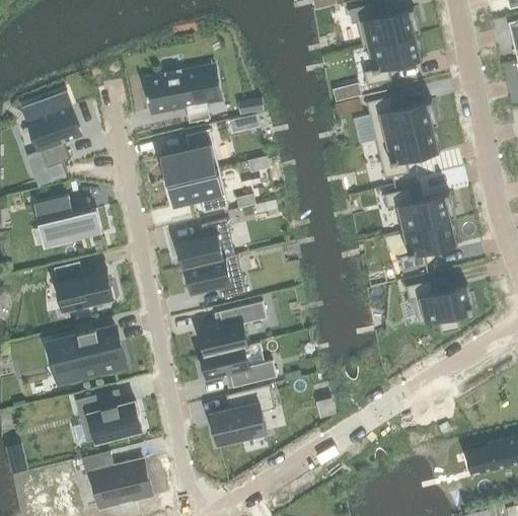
[(372,6),(348,12),(351,26),(356,25),(362,50),(367,49),(416,38),(420,37),(413,10),(375,19),(372,6)]
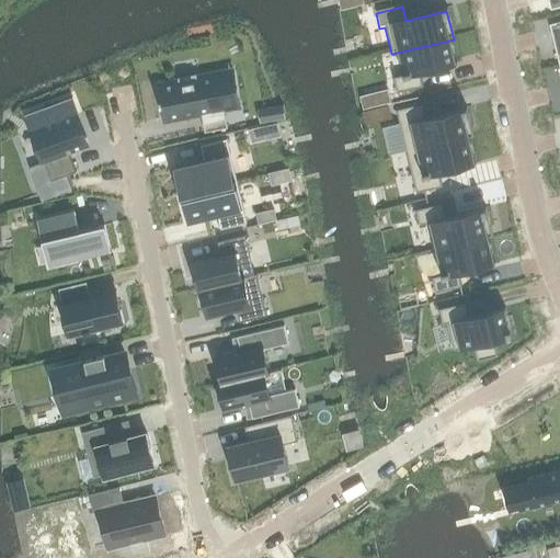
[(402,78),(392,81),(396,95),(422,90),(419,76),(456,67),(449,41),(397,53),(402,78)]
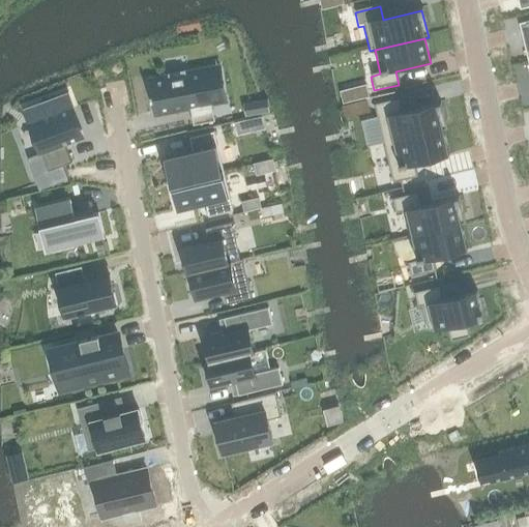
[(188,110),(193,128),(214,124),(204,74),(185,78),(184,75),(167,78),(168,81),(148,84),(154,117),(188,110)]
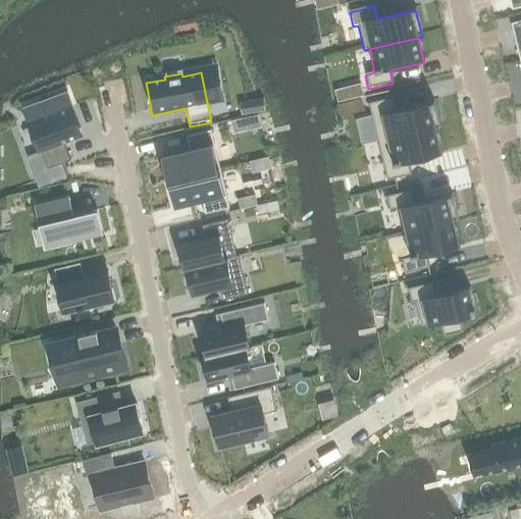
[(66,93),(25,108),(29,116),(38,140),(42,150),(36,152),(37,156),(40,154),(47,171),(69,163),(63,146),(79,141),(67,111),(71,110),(68,101),(66,95),(66,93)]
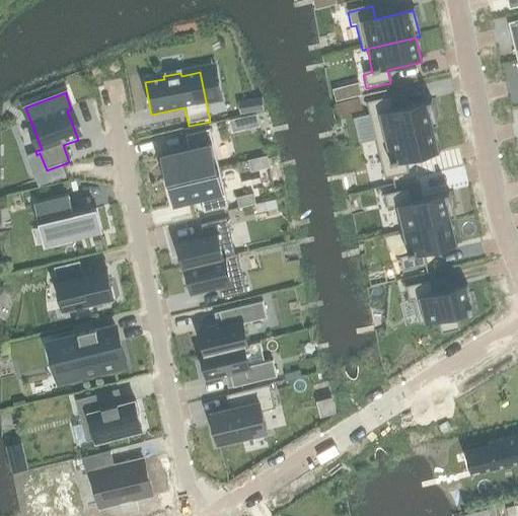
[(389,98),(366,104),(375,144),(433,130),(437,129),(431,102),(392,112),(389,98)]
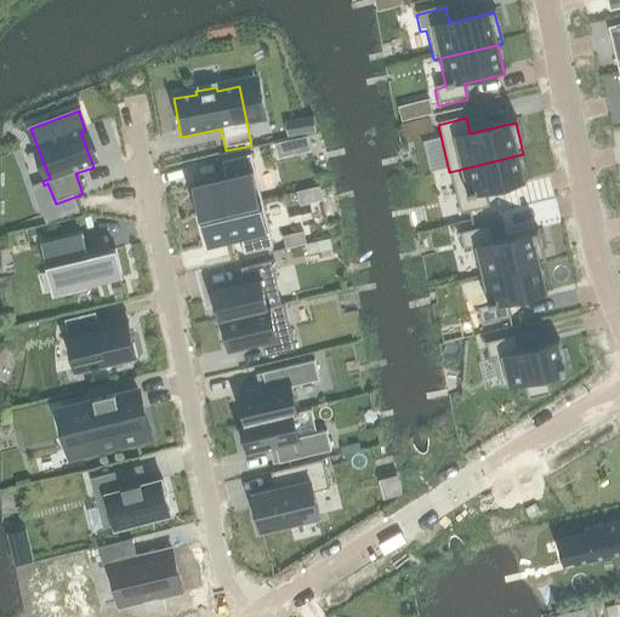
[(301,121),(303,135),(316,132),(312,119),(301,121)]
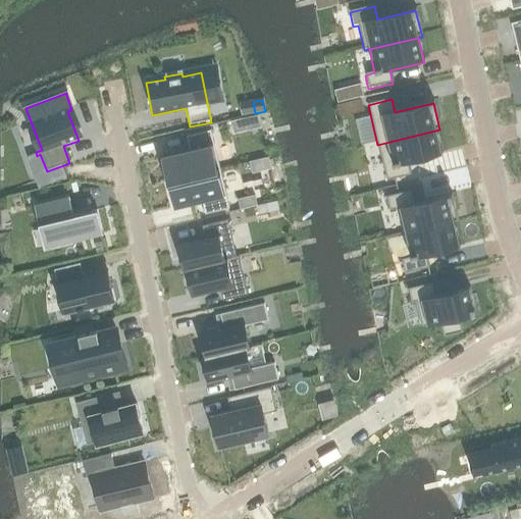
[(353,116),(360,115),(357,102),(350,104),(353,116)]
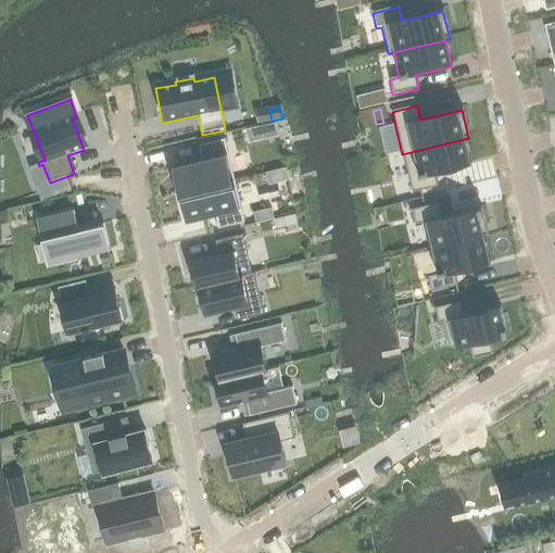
[(246,132),(249,143),(261,141),(257,128),(246,132)]
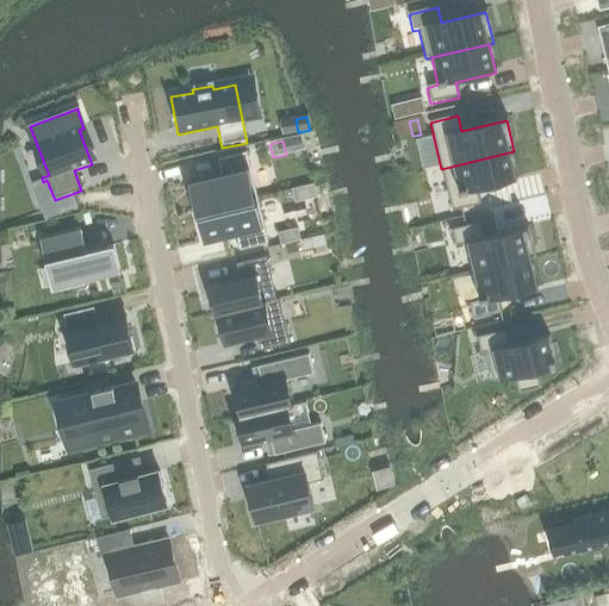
[(509,152),(441,169),(452,213),(480,206),(477,192),(516,181),(509,152)]
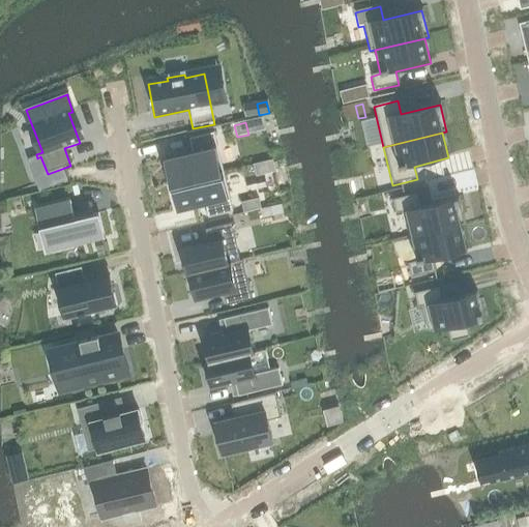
[(192,153),(164,159),(164,162),(166,162),(172,185),(170,185),(170,187),(173,186),(173,188),(223,176),(223,174),(213,135),(188,141),(192,153)]
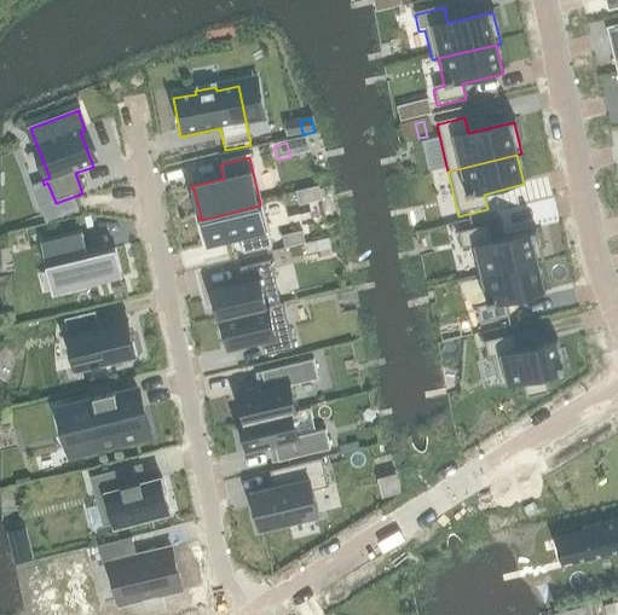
[(317,190),(309,191),(312,204),(321,202),(317,190)]
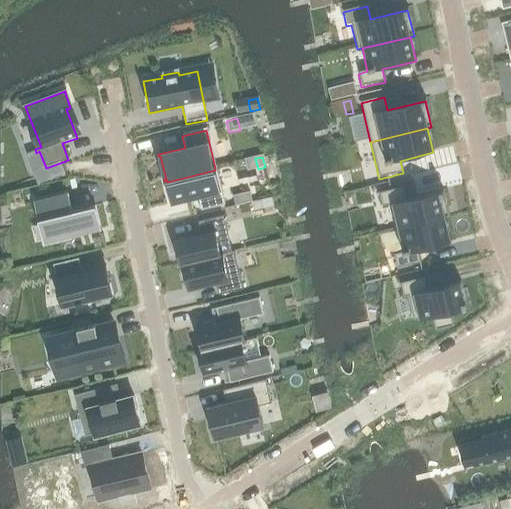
[(168,183),(165,184),(165,186),(167,185),(172,204),(170,204),(170,206),(198,200),(200,212),(224,206),(215,170),(167,182),(168,183)]
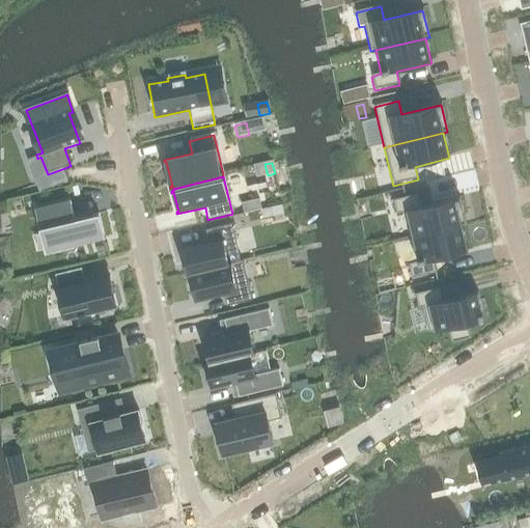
[(417,196),(392,201),(396,216),(406,214),(412,240),(462,227),(466,226),(458,199),(420,209),(417,196)]
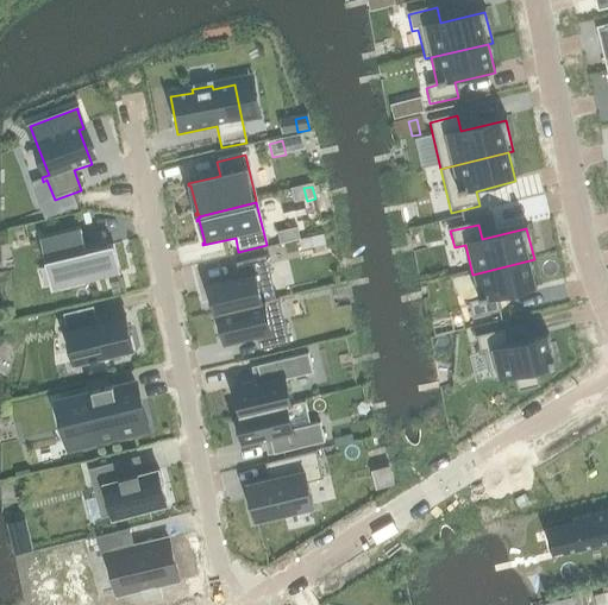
[(79,231),(41,240),(46,266),(52,289),(52,291),(119,275),(112,249),(85,254),(79,231)]
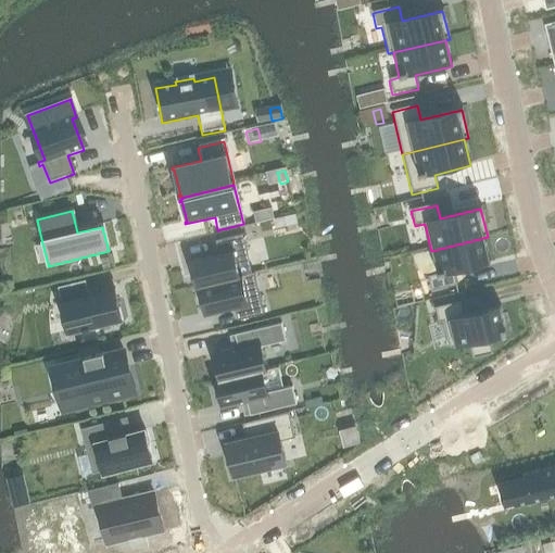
[(294,217),(284,220),(286,229),(297,226),(294,217)]
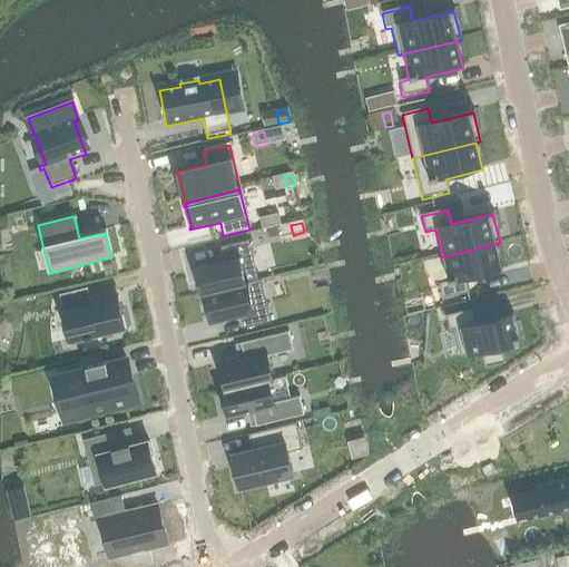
[(204,267),(194,270),(200,297),(258,283),(247,243),(221,250),(224,263),(204,267)]
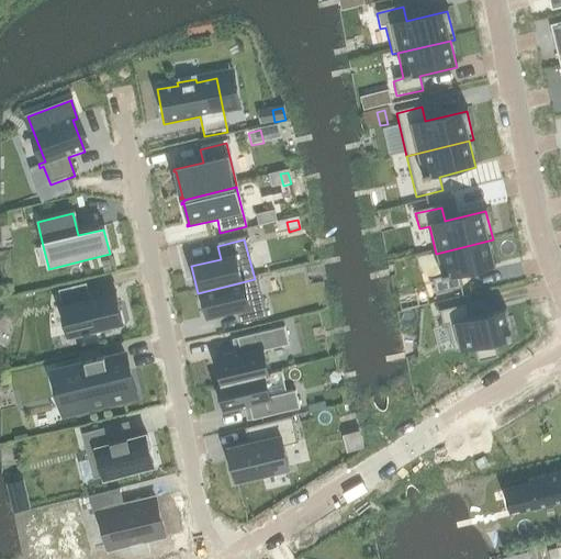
[(441,279),(432,281),(436,297),(461,290),(458,277),(495,268),(489,241),(436,254),(441,279)]
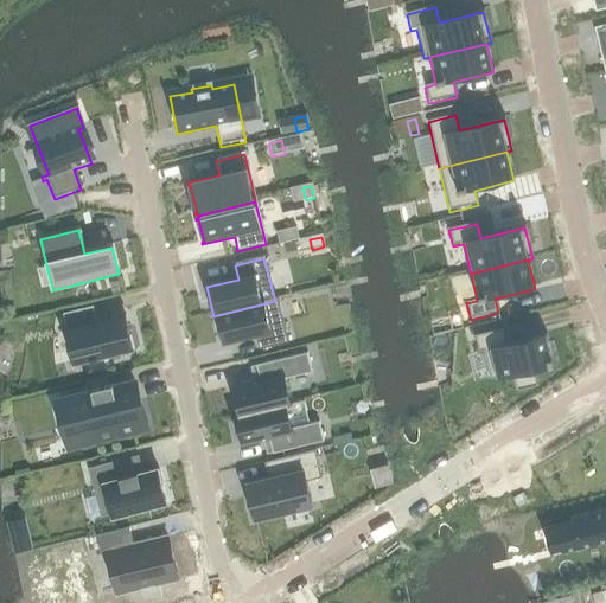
[(275,301),(214,316),(214,318),(216,316),(223,345),(255,338),(259,352),(287,345),(275,301)]
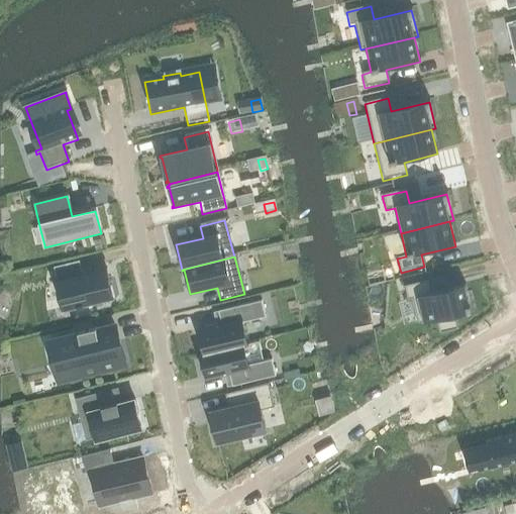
[(79,264),(54,270),(64,311),(77,308),(77,309),(84,308),(83,306),(107,301),(113,299),(108,281),(105,270),(81,275),(79,264)]
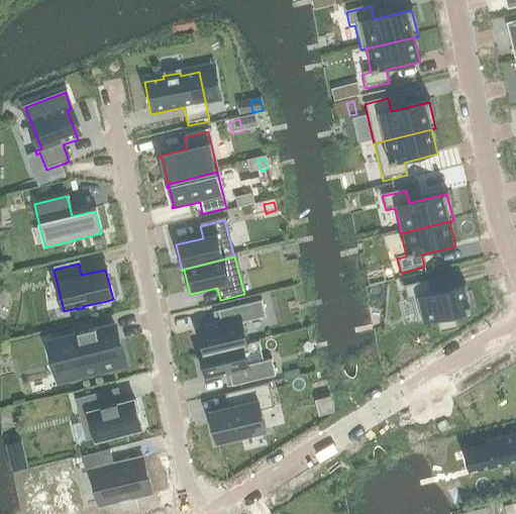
[(427,282),(403,288),(407,302),(412,301),(418,325),(436,321),(439,335),(457,331),(454,317),(471,313),(465,286),(430,295),(427,282)]
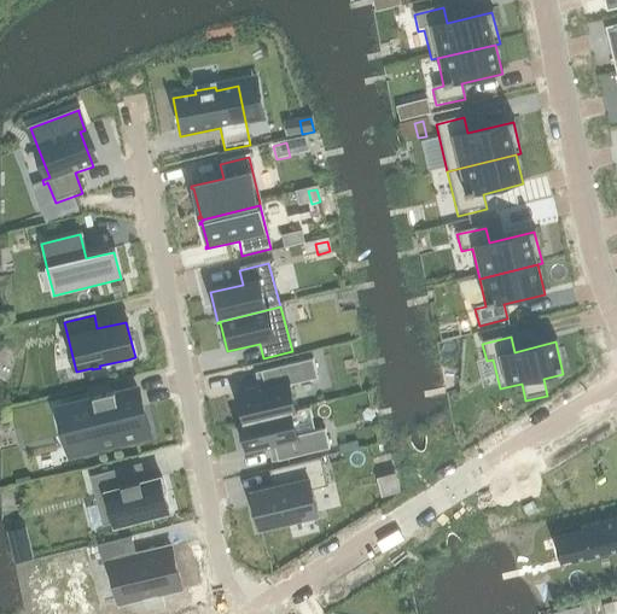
[(242,393),(237,395),(239,407),(240,407),(244,424),(289,413),(290,415),(295,414),(287,387),(316,381),(313,361),(261,374),(265,389),(243,393),(242,393)]
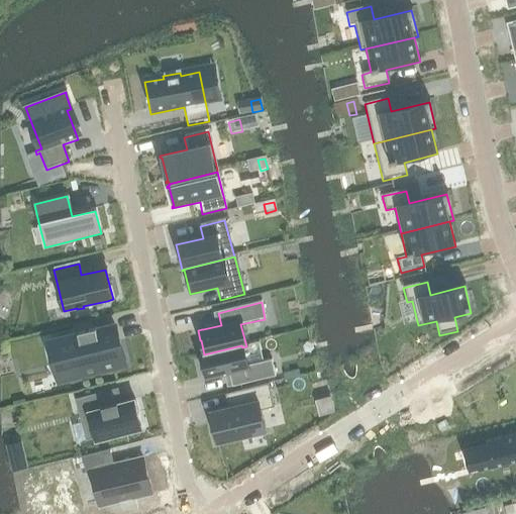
[(78,337),(48,345),(54,368),(66,365),(70,382),(124,369),(116,333),(94,338),(92,331),(96,331),(95,329),(77,334),(78,337)]
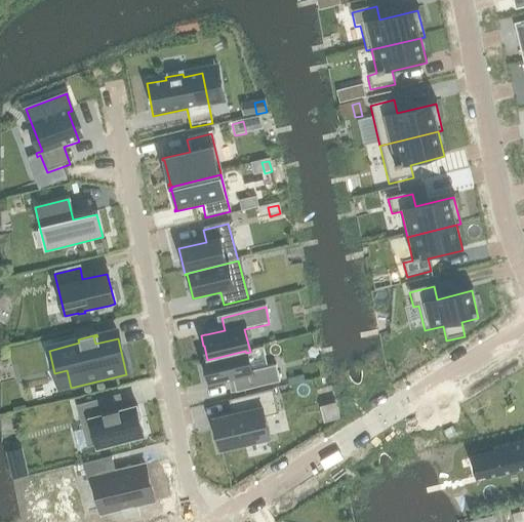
[(207,360),(204,361),(207,376),(206,377),(209,388),(214,387),(214,386),(233,382),(236,394),(279,384),(275,367),(250,372),(246,354),(246,353),(245,351),(207,360)]
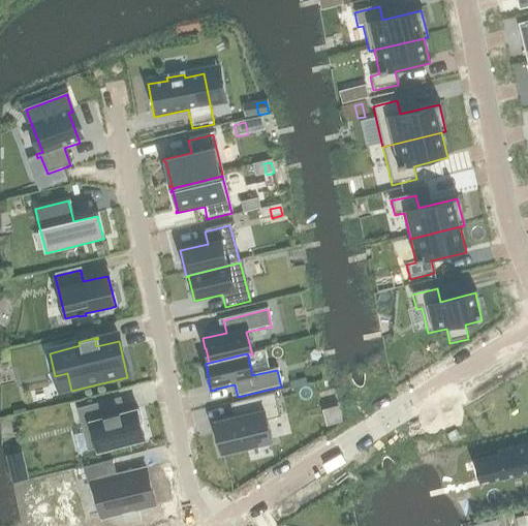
[(249,415),(214,424),(221,455),(272,442),(267,422),(280,419),(274,395),(246,401),(249,415)]
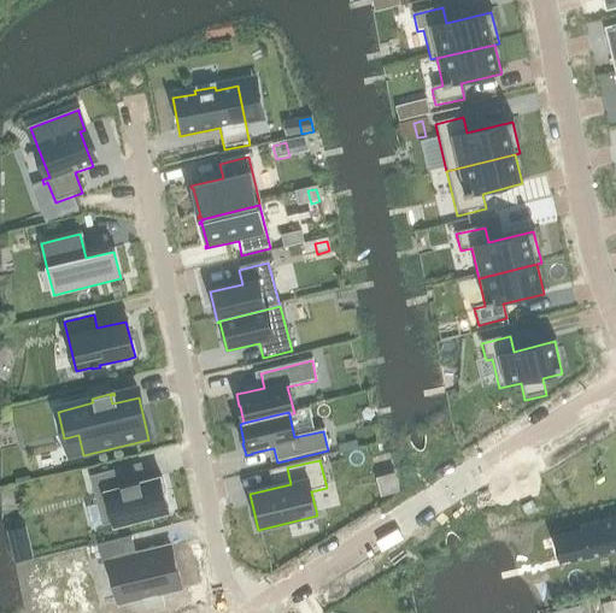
[(97,507),(86,510),(91,530),(113,524),(115,526),(168,513),(163,495),(164,494),(160,479),(140,485),(140,483),(123,487),(119,471),(89,478),(97,507)]
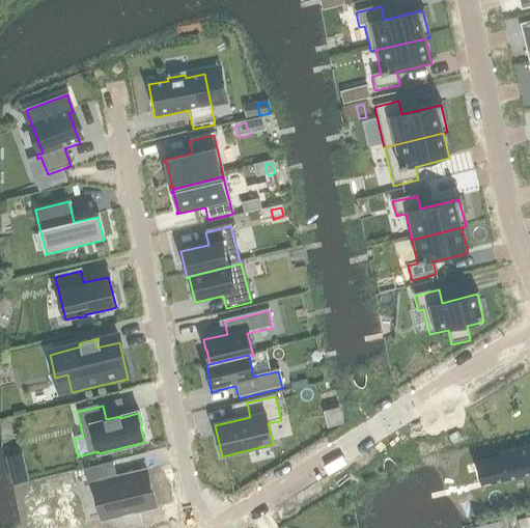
[(529,448),(475,463),(475,464),(484,462),(491,484),(491,487),(529,477),(529,448)]
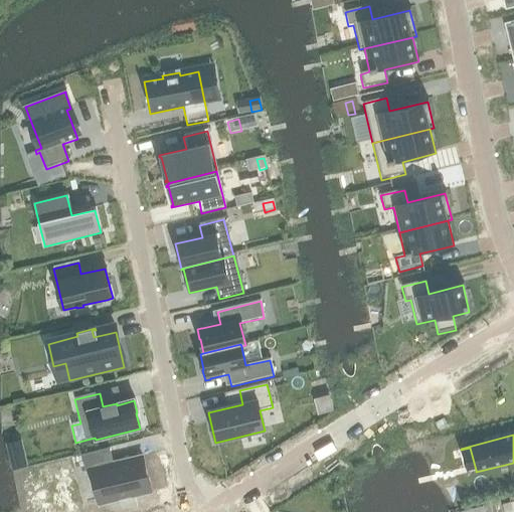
[(141,459),(90,471),(99,506),(150,494),(141,459)]
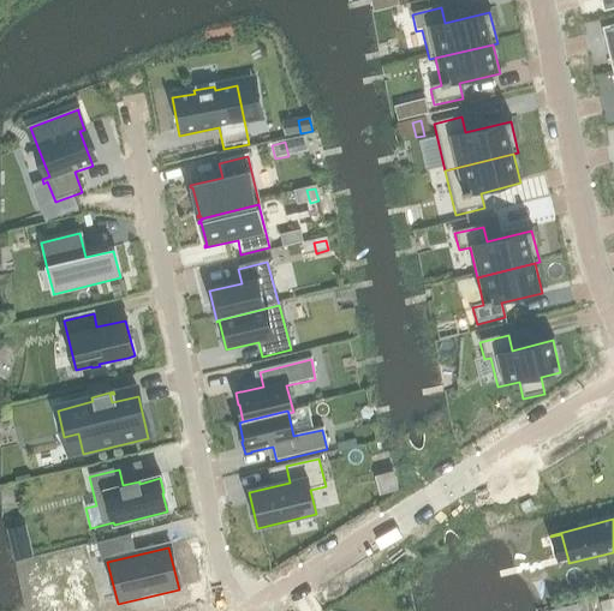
[(613,610),(613,600),(600,605),(601,610),(613,610)]
